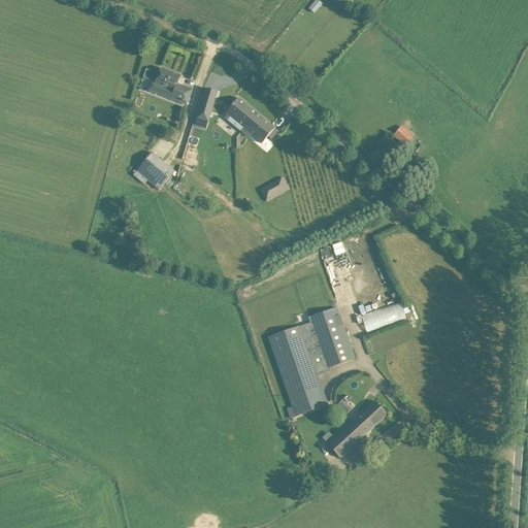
[(315,13),(320,7),(315,2),(308,8),(315,13)]
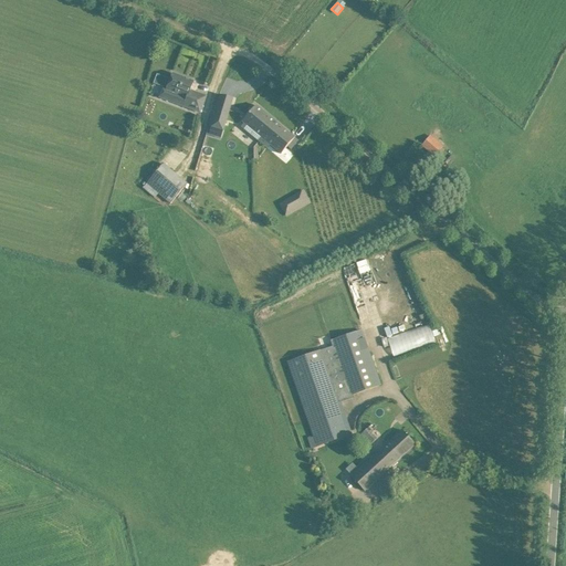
[(190,91),(194,82),(173,73),(169,82),(166,91),(163,90),(159,97),(184,106),(200,113),(202,106),(206,96),(190,91)]
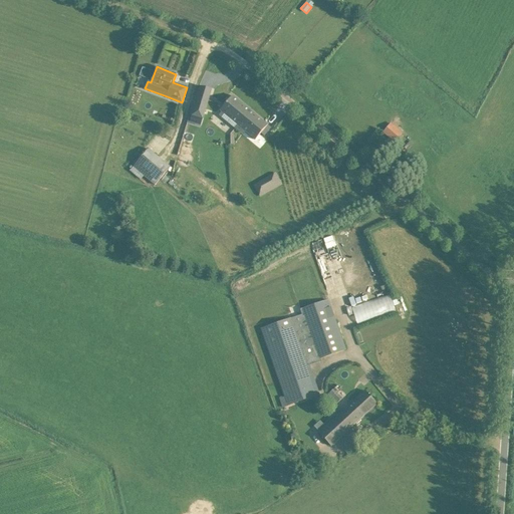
[(196,95),(190,115),(203,118),(209,98),(196,95)]
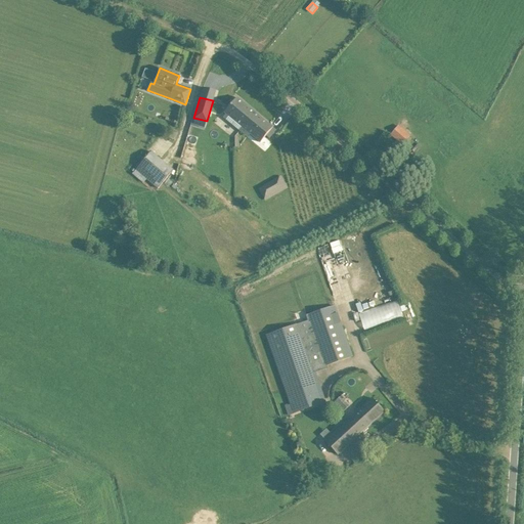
[(239,130),(255,113),(236,97),(224,113),(228,116),(226,119),(239,130)]
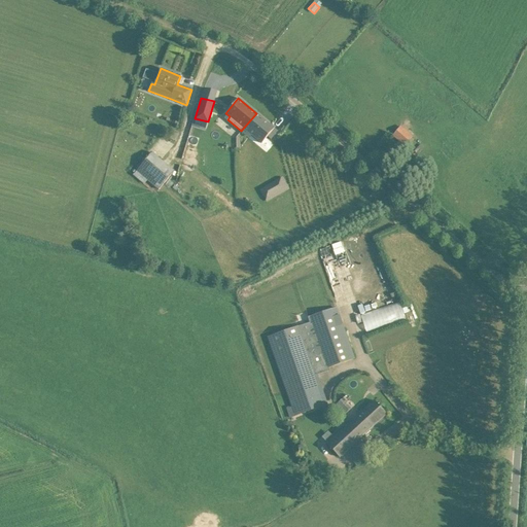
[(271,139),(278,131),(256,113),(241,131),(246,136),(249,133),(261,143),(268,137),(271,139)]
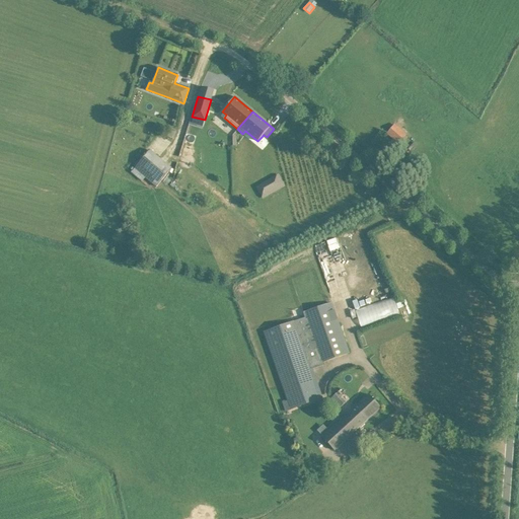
[(205,120),(192,117),(190,124),(203,127),(205,120)]
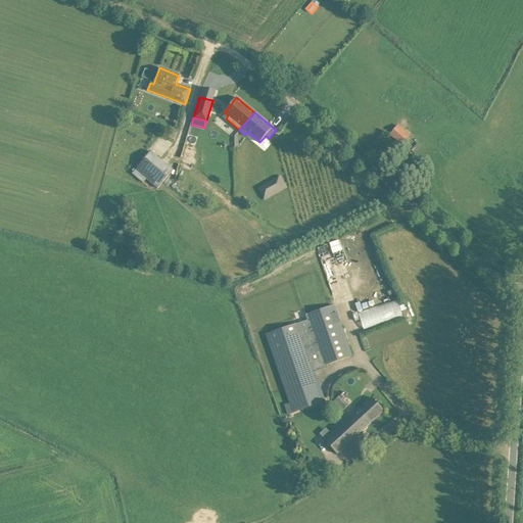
[(387,136),(383,140),(388,144),(392,140),(387,136)]
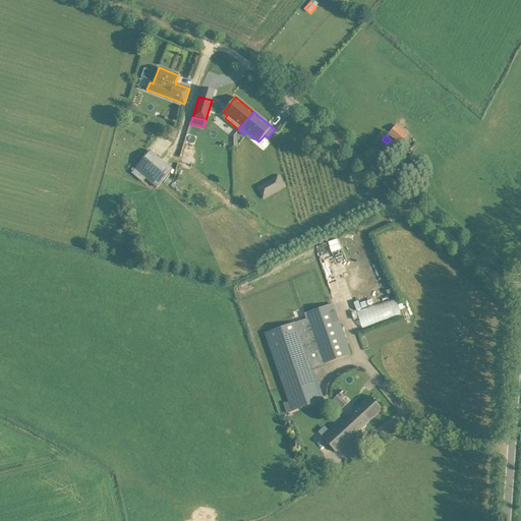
[(151,151),(135,169),(137,171),(139,173),(157,187),(159,184),(172,168),(151,151)]
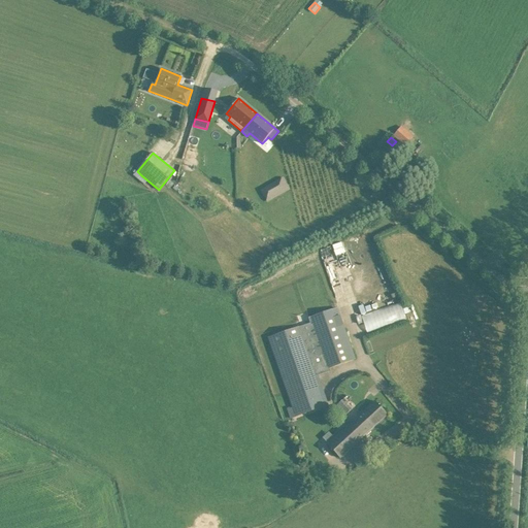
[(275,196),(267,200),(267,201),(289,189),(283,178),(270,186),(275,196)]
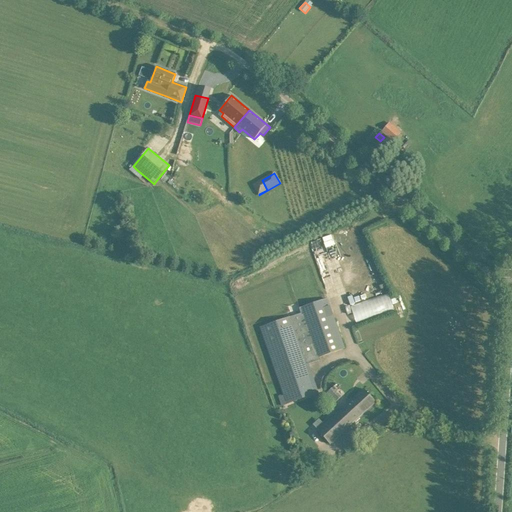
[(313,254),(336,249),(333,235),(310,240),(313,254)]
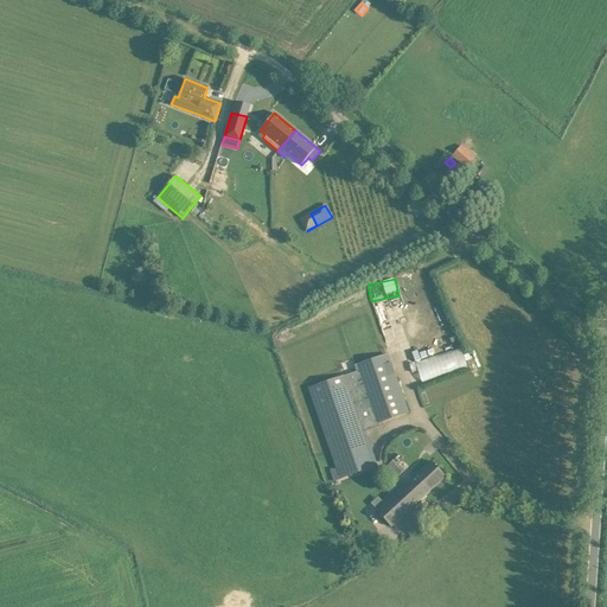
[(430,344),(421,346),(425,360),(414,363),(419,381),(467,368),(461,347),(434,356),(430,344)]
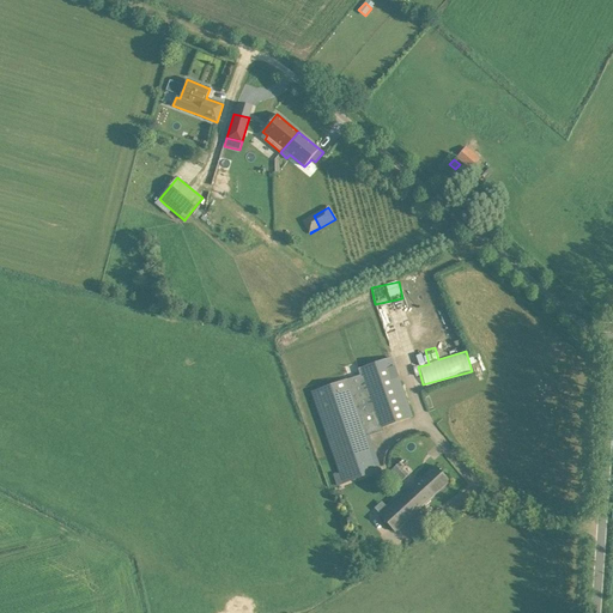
[(412,417),(400,382),(392,358),(358,369),(360,375),(311,393),(339,473),(333,475),(337,485),(343,484),(381,471),(368,432),(412,417)]
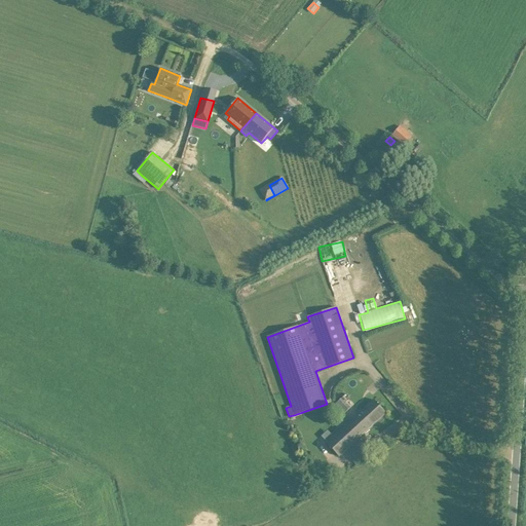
[(373,400),(366,407),(327,443),(339,456),(385,413),(373,400)]
